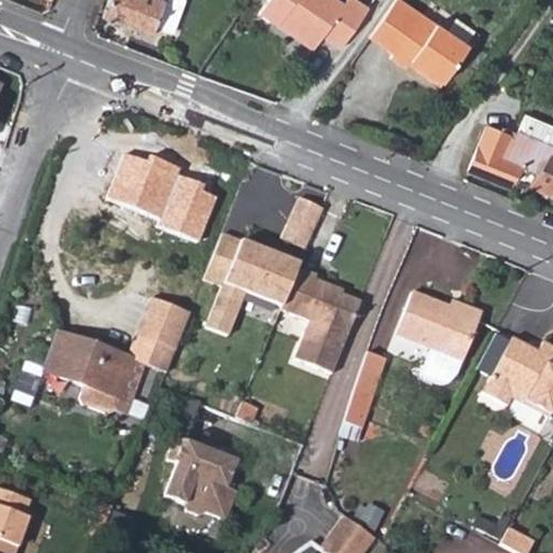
[(112,0),(108,15),(155,33),(157,26),(175,33),(186,0),(112,0)]
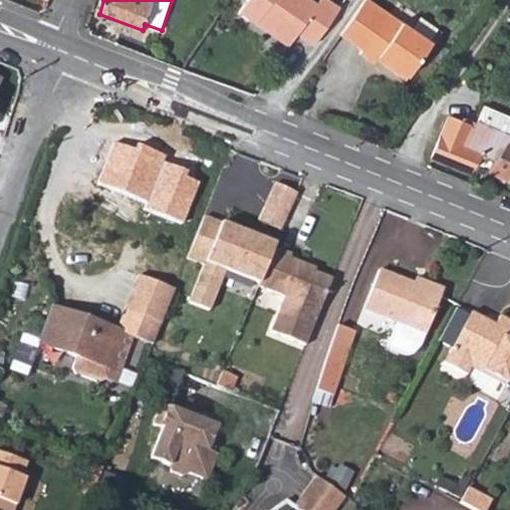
[(246,0),(241,8),(257,20),(261,13),(296,37),(300,31),(317,43),(343,5),(336,0),(246,0)]
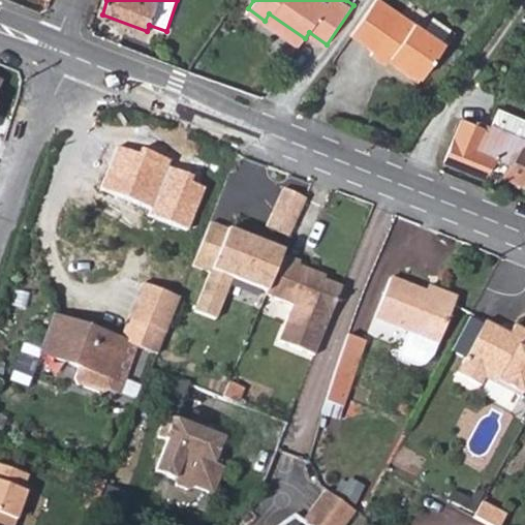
[(419,28),(397,13),(375,0),(348,38),(372,53),(370,56),(385,65),(388,61),(391,57),(400,63),(397,67),(418,81),(441,41),(439,40),(419,28)]
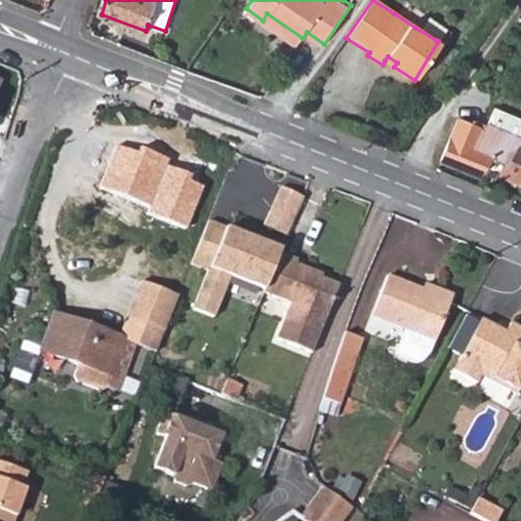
[(298,45),(303,38),(267,13),(263,21),(298,45)]
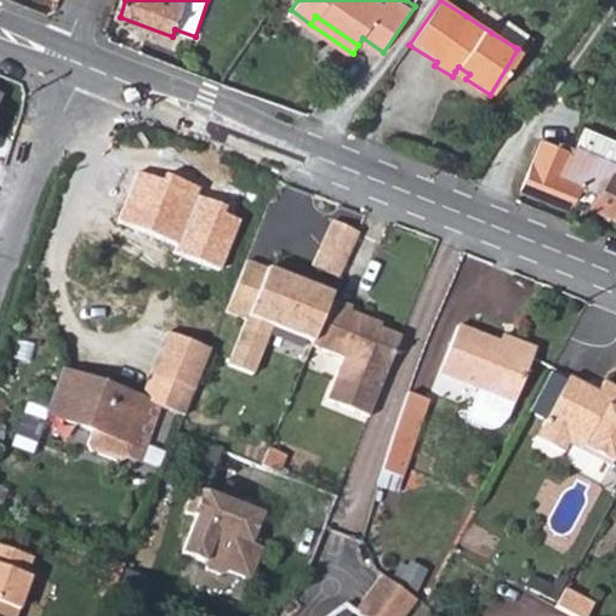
[(501,18),(491,33),(515,47),(524,33),(501,18)]
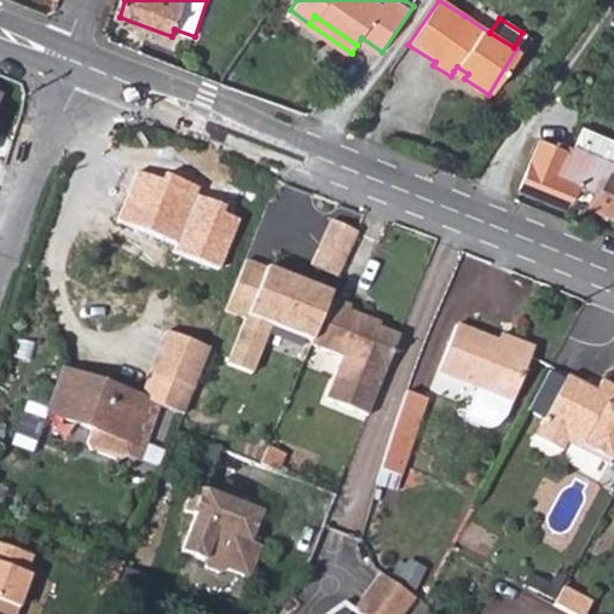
[(453,71),(464,79),(468,74),(457,67),(453,71)]
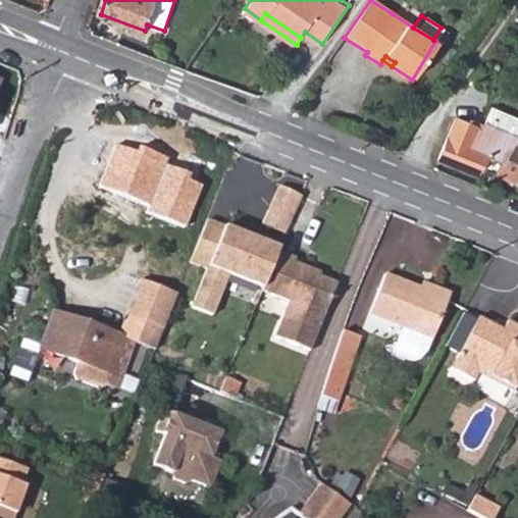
[(483,164),(499,169),(517,143),(517,126),(510,123),(505,130),(480,120),(479,123),(459,115),(444,156),(479,170),(483,164)]
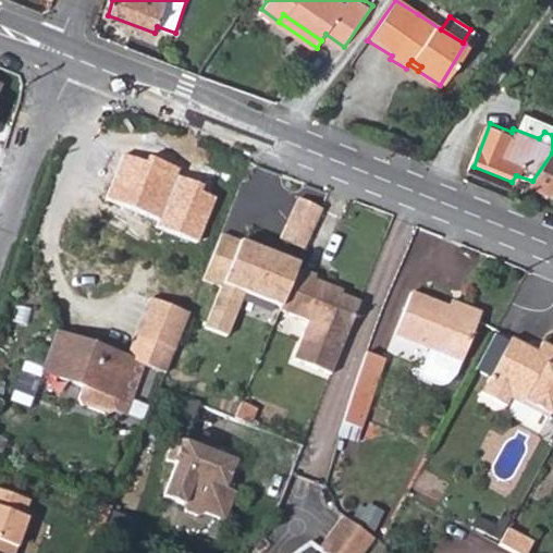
[(163,216),(182,171),(184,164),(152,151),(149,160),(127,151),(110,194),(163,216)]
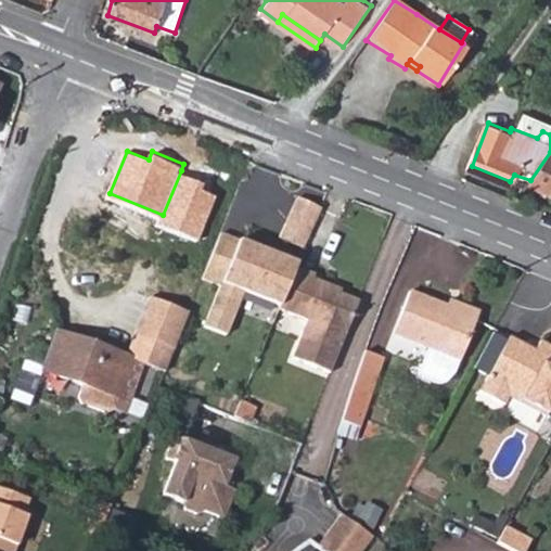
[(550,152),(530,180),(529,182),(550,191),(550,152)]
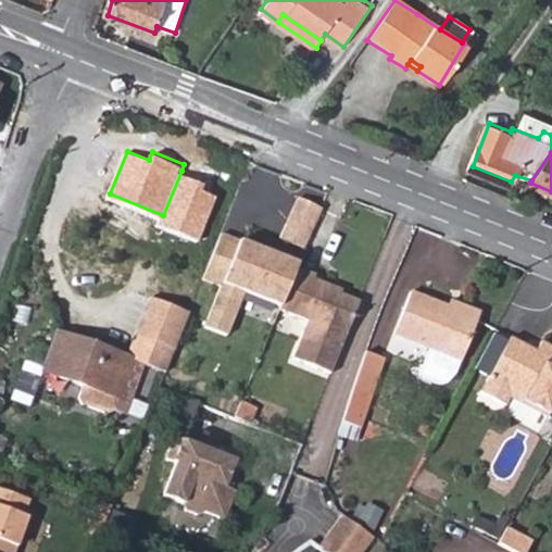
[(208,180),(182,171),(163,215),(160,221),(201,236),(217,195),(204,189),(208,180)]
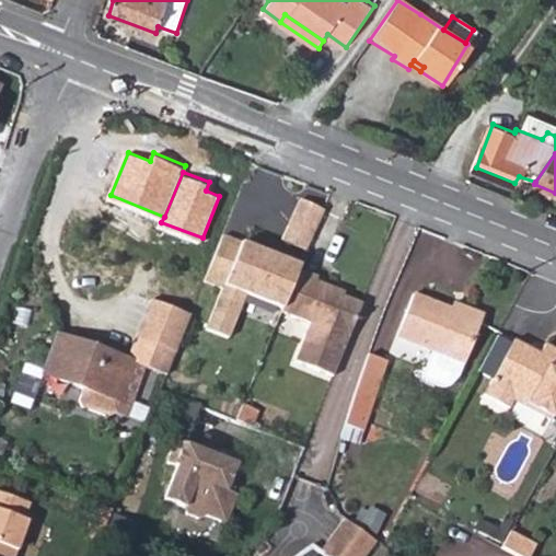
[(327,206),(301,195),(285,234),(310,246),(327,206)]
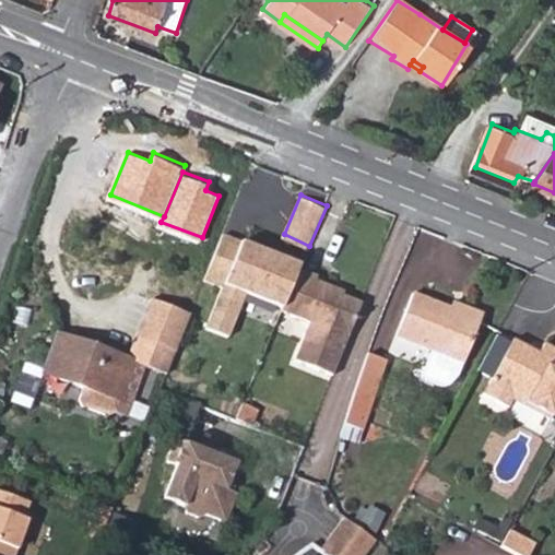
[(304,261),(225,229),(205,276),(224,284),(209,322),(231,332),(249,288),(286,305),(300,267),(304,261)]
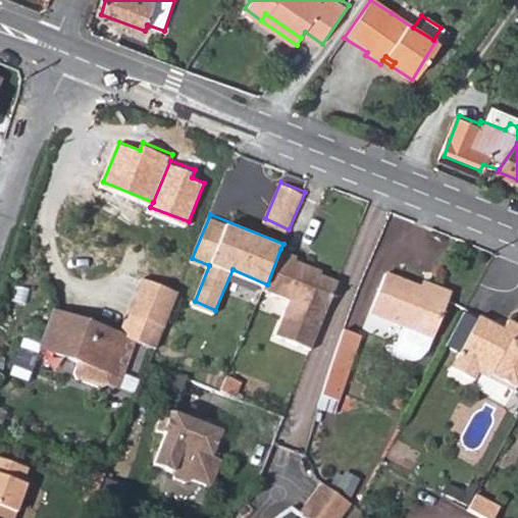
[(300,256),(280,249),(267,285),(265,289),(293,299),(279,334),(315,348),(341,279),(297,262),(300,256)]
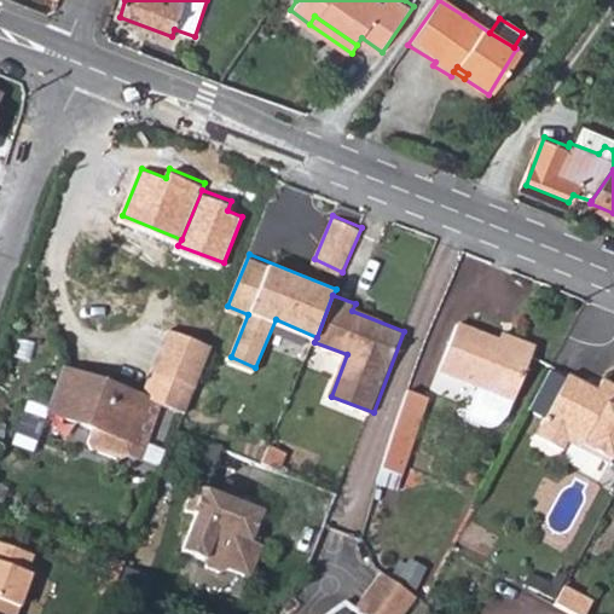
[(497,337),(458,322),(441,370),(468,381),(461,395),(507,412),(532,351),(497,337)]
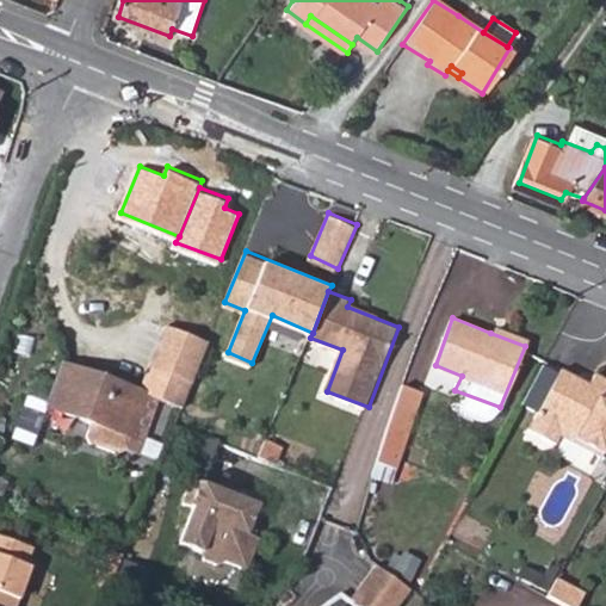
[(209,341),(166,325),(142,390),(66,363),(51,402),(93,418),(88,430),(93,441),(117,451),(128,446),(134,433),(146,437),(160,399),(183,407),(209,341)]
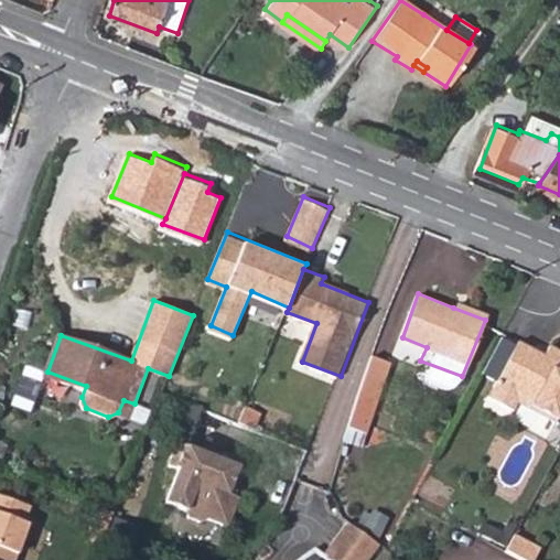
[(455,301),(453,308),(485,320),(487,313),(455,301)]
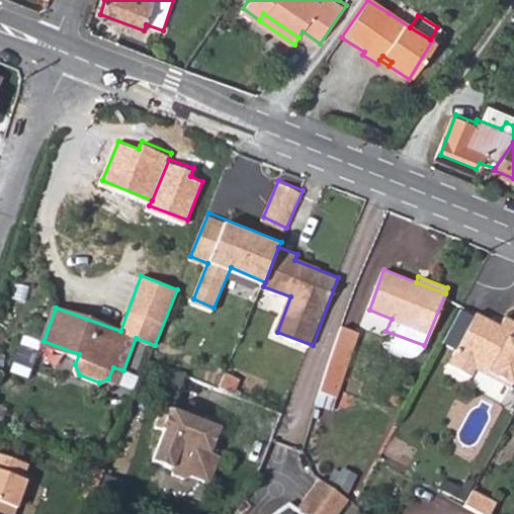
[(513,316),(509,314),(504,323),(502,328),(495,324),(493,318),(480,311),(452,361),(476,374),(481,364),(492,370),(491,372),(513,383),(513,316)]
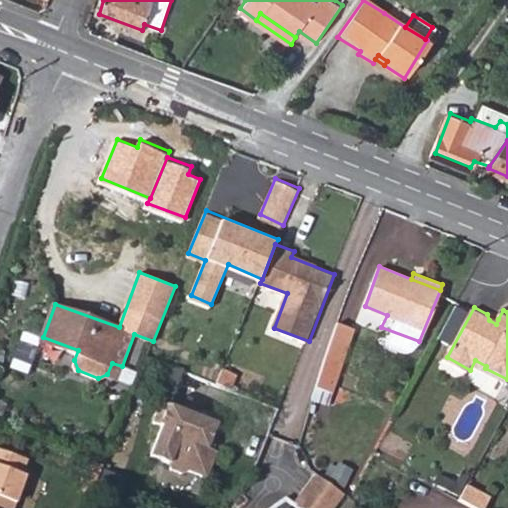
[(498,319),(487,314),(489,320),(496,324),(498,319)]
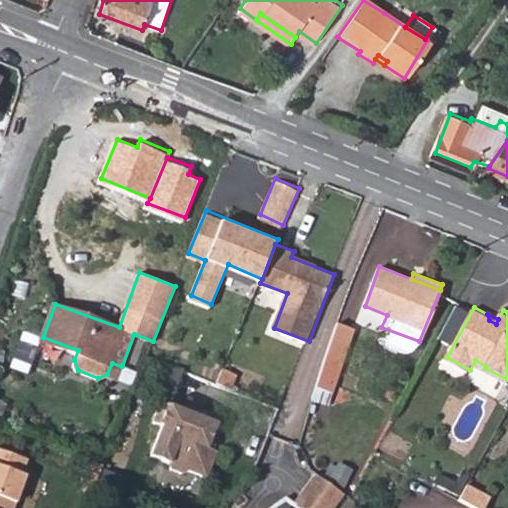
[(353,327),(336,322),(317,385),(317,386),(333,390),(353,327)]
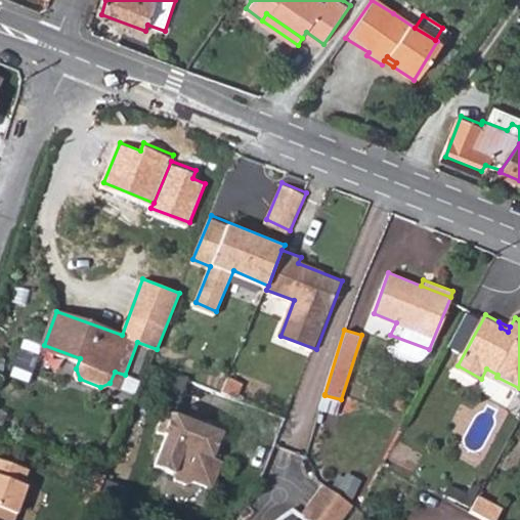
[(185,373),(172,403),(182,408),(196,377),(185,373)]
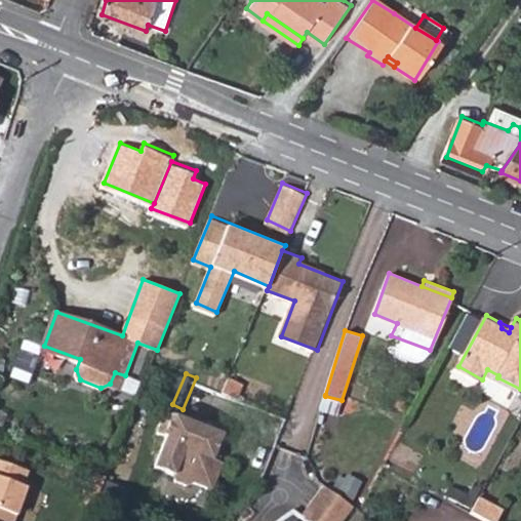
[(170,433),(158,464),(176,471),(179,479),(191,484),(200,481),(215,487),(226,462),(215,457),(219,448),(224,449),(231,434),(208,425),(178,412),(170,409),(162,429),(170,433)]
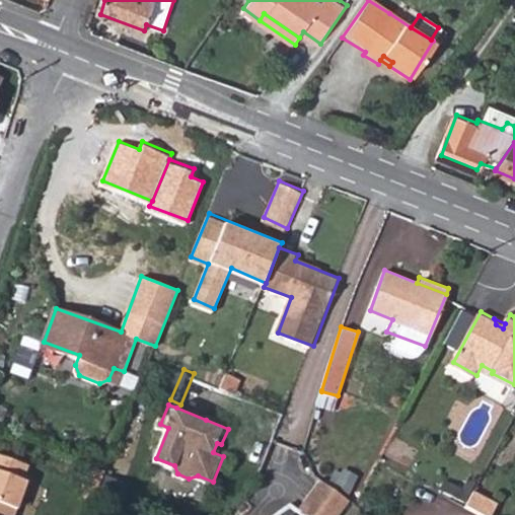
[(29,462),(0,452),(0,514),(11,514),(26,481),(23,480),(29,462)]
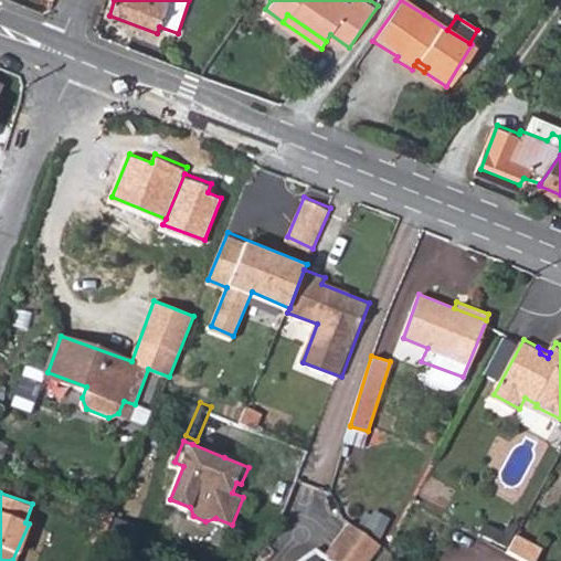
[(96,532),(105,536),(112,519),(103,516),(96,532)]
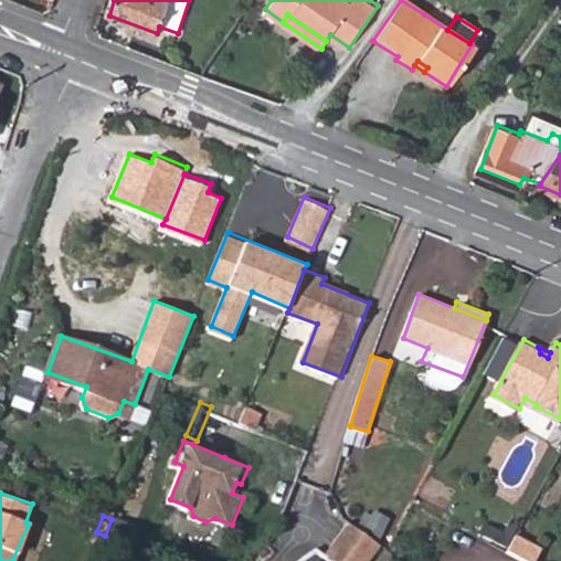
[(376,560),(380,543),(348,522),(327,551),(318,544),(296,560),(293,560),(292,560),(376,560)]
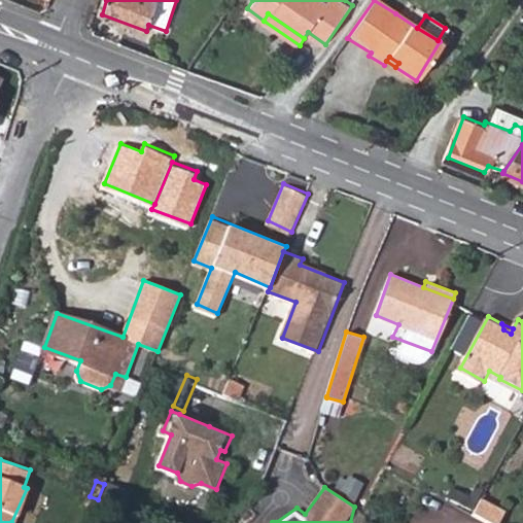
[(480,515),(494,522),(501,522),(509,511),(488,499),(485,497),(477,513),(480,515)]
